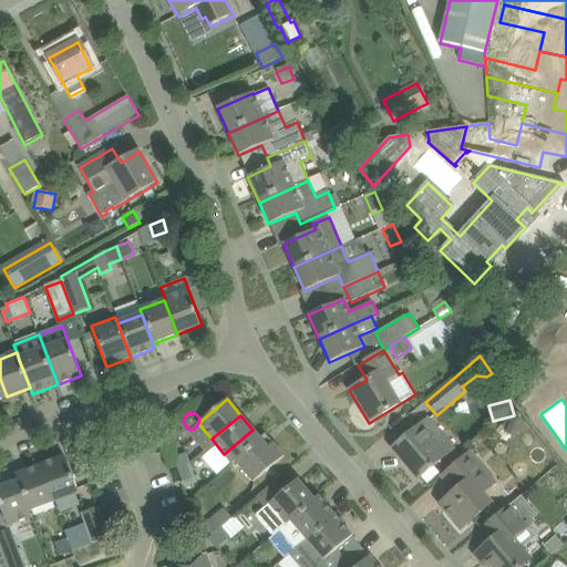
[(523,421),(515,419),(512,416),(505,433),(516,437),(523,421)]
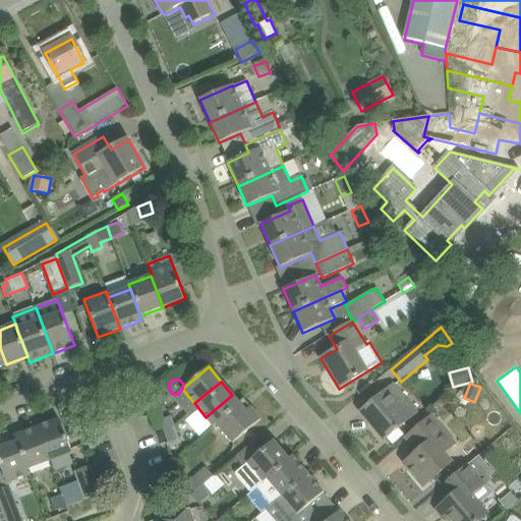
[(416,412),(405,399),(393,385),(360,412),(384,440),(416,412)]
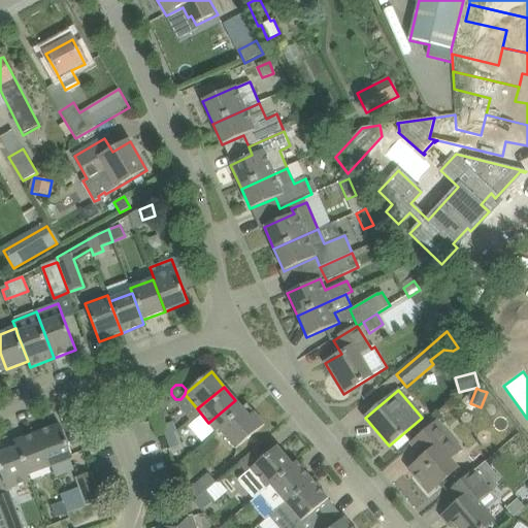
[(167,399),(157,405),(162,415),(167,413),(170,404),(167,399)]
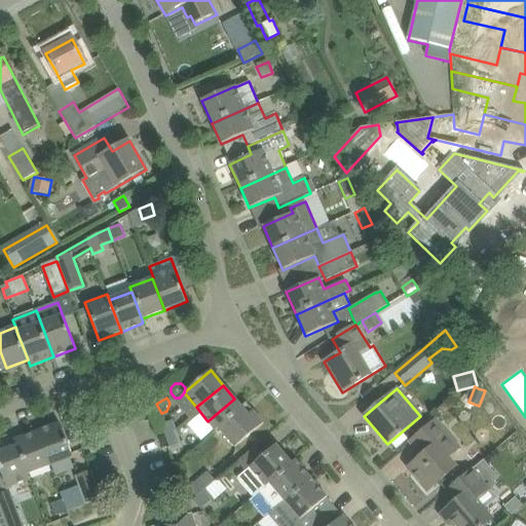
[(218,427),(223,433),(251,409),(246,403),(241,407),(234,399),(208,421),(216,430),(218,427)]
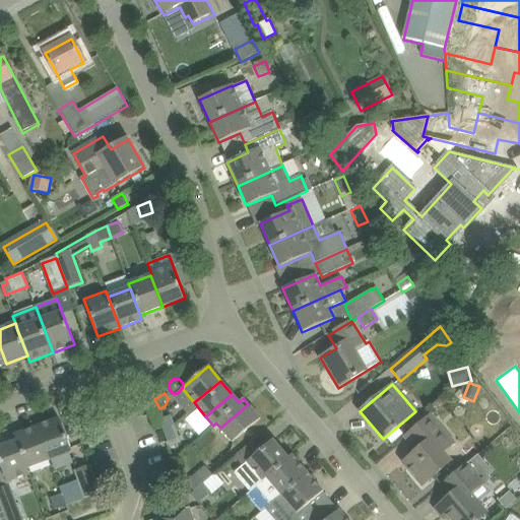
[(248,404),(220,428),(233,442),(260,418),(248,404)]
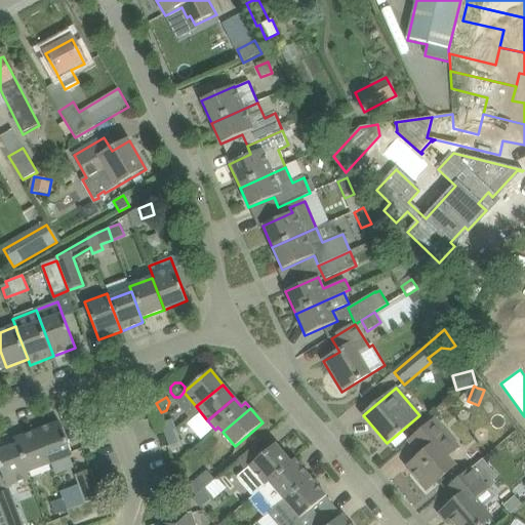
[(161,423),(165,435),(175,431),(171,419),(161,423)]
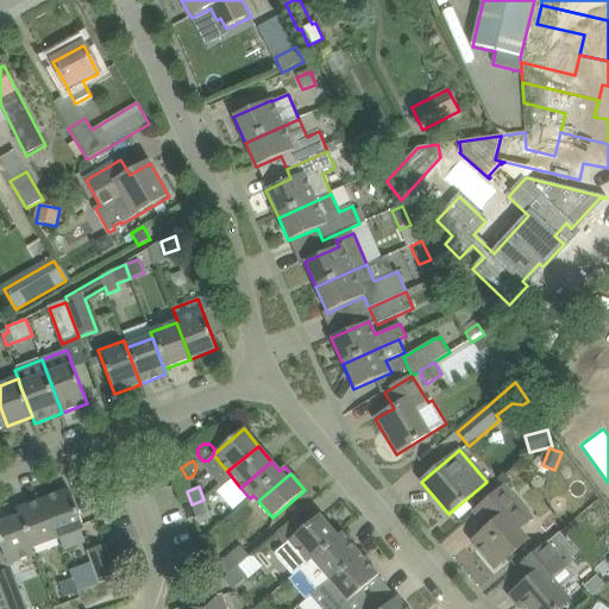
[(503,487),(493,496),(475,512),(489,528),(472,541),(495,569),(532,538),(522,527),(532,519),(503,487)]
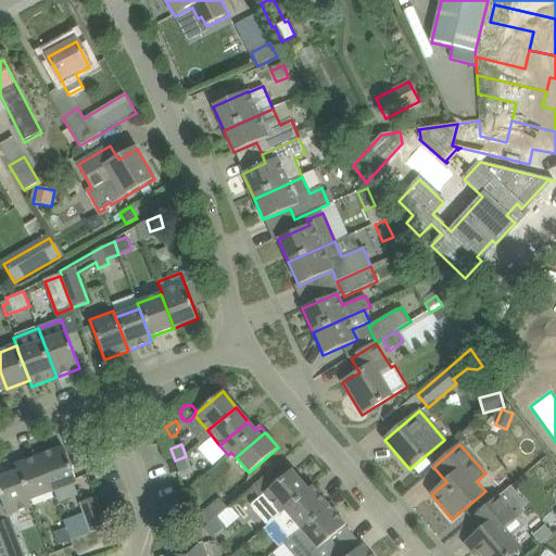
[(63,447),(39,456),(52,492),(57,491),(77,483),(63,447)]
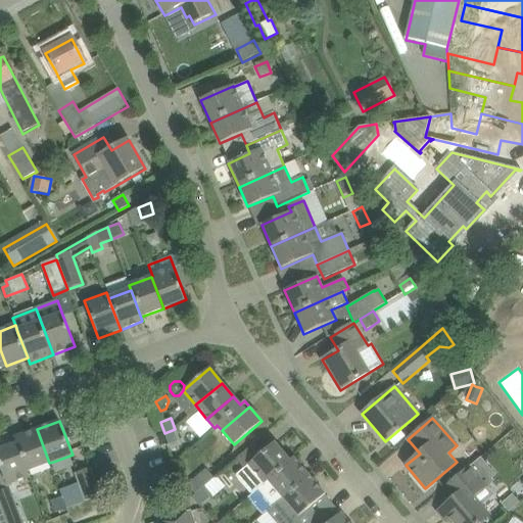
[(37,429),(14,438),(15,439),(16,443),(28,472),(49,463),(37,429)]
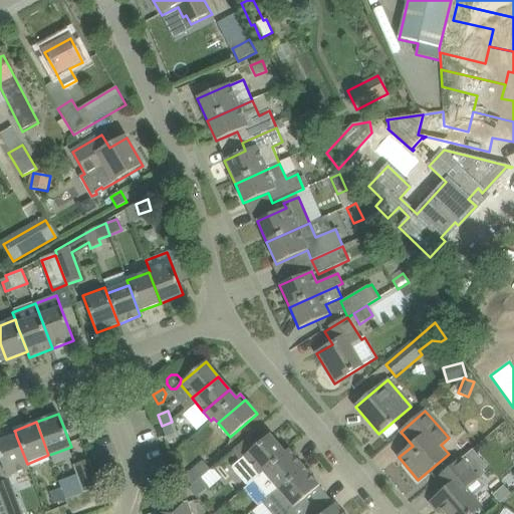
[(172,422),(162,426),(166,437),(176,433),(172,422)]
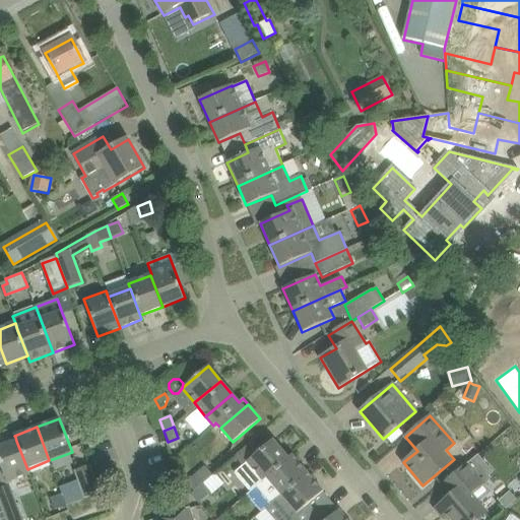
[(0,464),(1,468),(0,468),(0,498),(7,519),(22,519),(10,486),(9,483),(29,475),(27,469),(16,441),(15,437),(1,442),(3,446),(0,447),(0,464)]
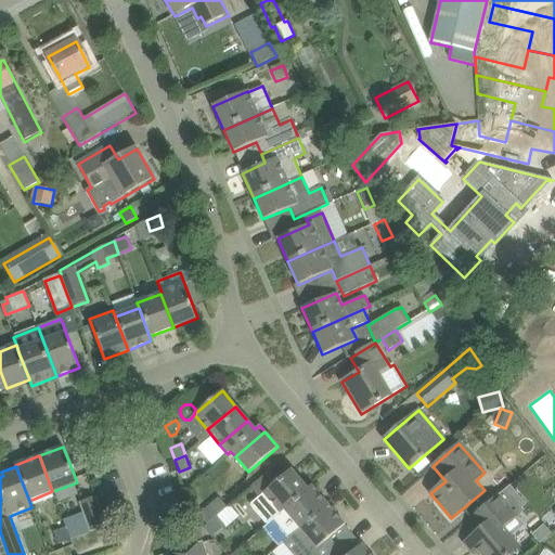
[(250,504),(267,524),(280,513),(312,486),(311,486),(307,489),(291,469),(263,493),(250,504)]
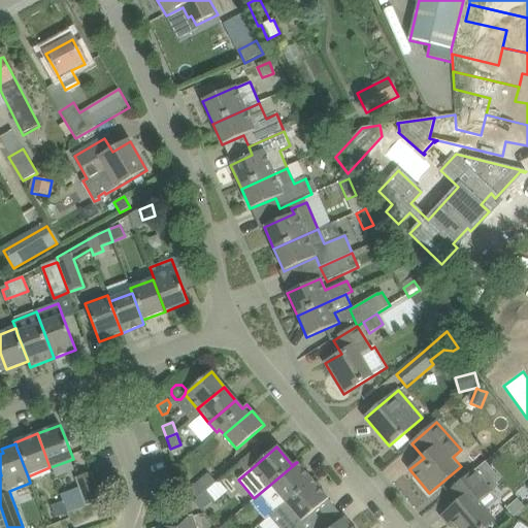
[(268,517),(269,517),(286,503),(312,481),(297,462),(266,488),(254,498),(254,499),(259,495),(274,512),(268,517)]
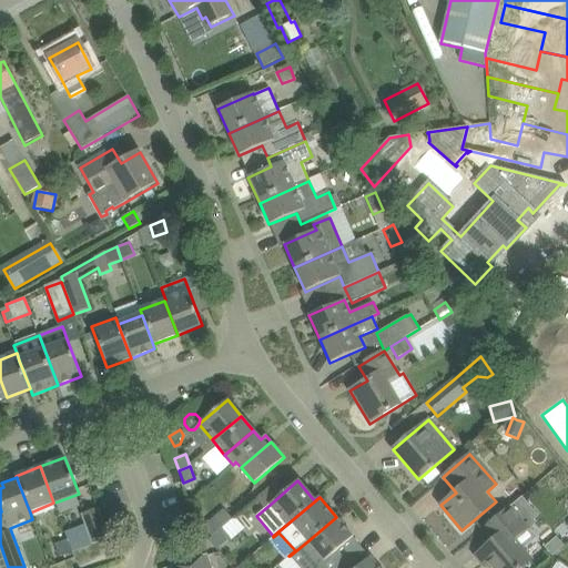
[(510,506),(504,511),(487,526),(496,537),(479,551),(494,567),(521,567),(531,560),(523,550),(537,537),(530,530),(536,521),(535,519),(538,516),(521,497),(510,506)]
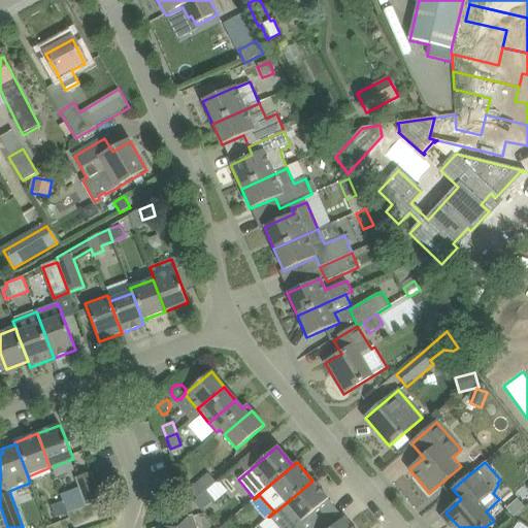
[(61,497),(63,503),(66,513),(101,500),(92,473),(75,479),(79,490),(61,497)]
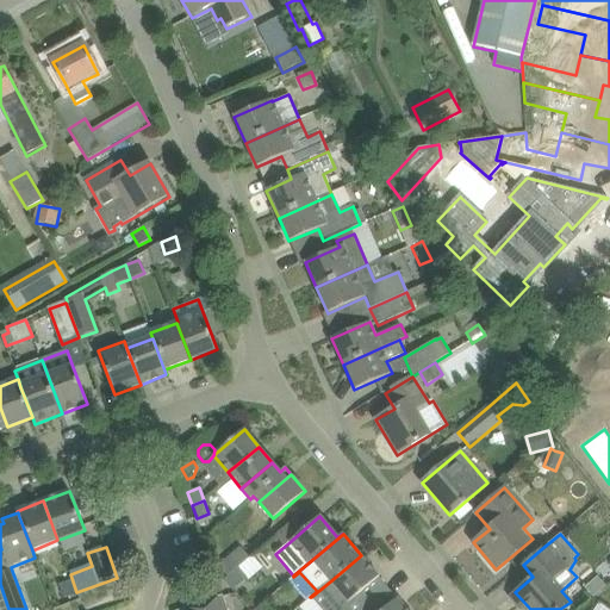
[(228,577),(238,568),(250,559),(241,548),(219,566),(228,577)]
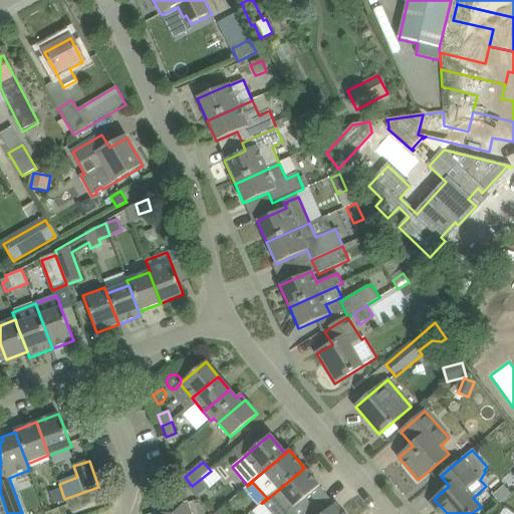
[(262,503),(271,513),(304,513),(312,508),(304,499),(319,486),(304,468),(278,490),(262,503)]
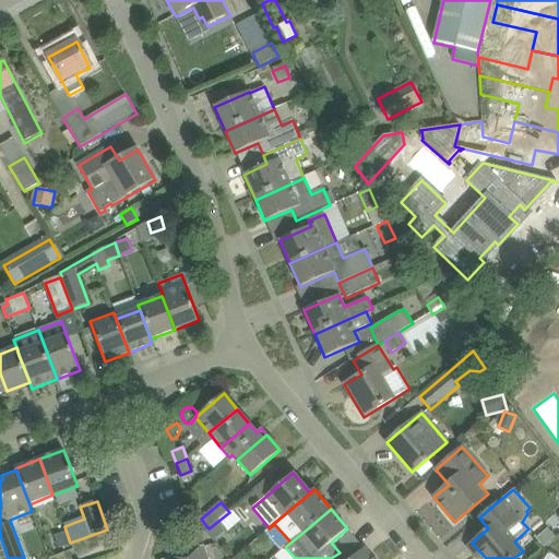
[(218,521),(209,528),(217,538),(226,530),(218,521)]
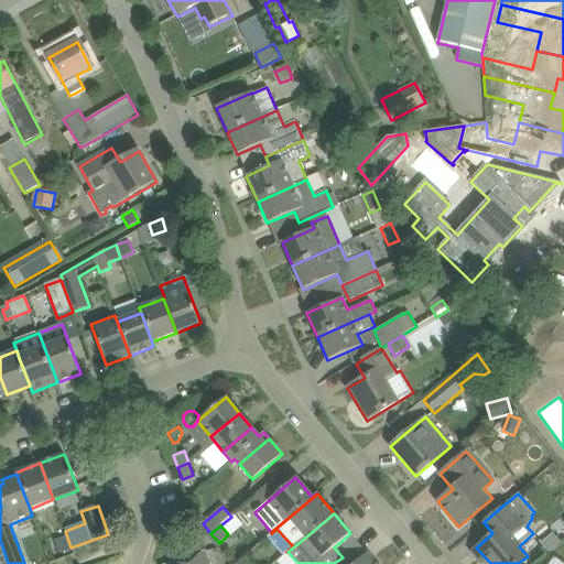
[(553,534),(541,544),(549,553),(560,543),(553,534)]
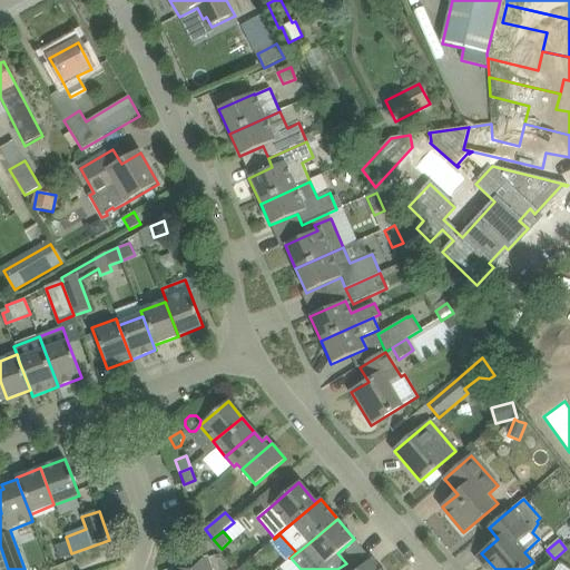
[(72,554),(71,553),(68,543),(57,548),(60,559),(72,554)]
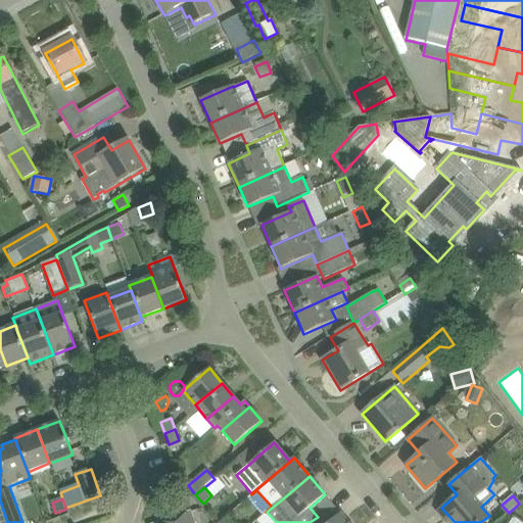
[(195,522),(191,511),(158,522),(195,522)]
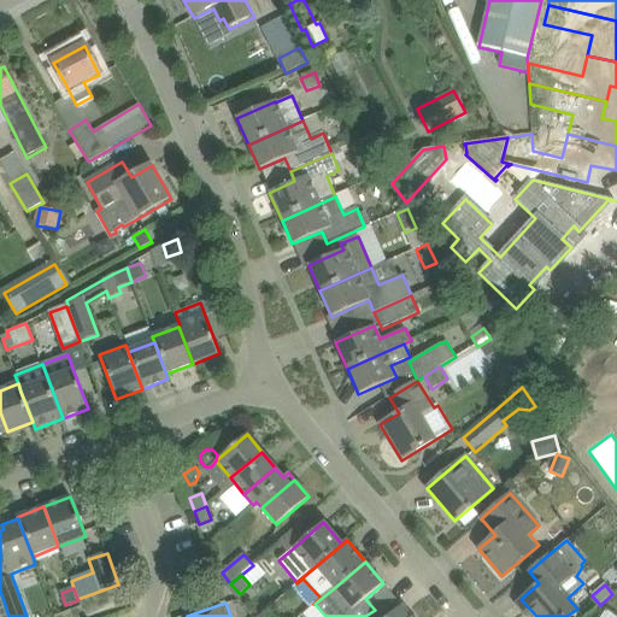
[(411,616),(403,605),(387,616),(380,616),(375,610),(365,616),(411,616)]
